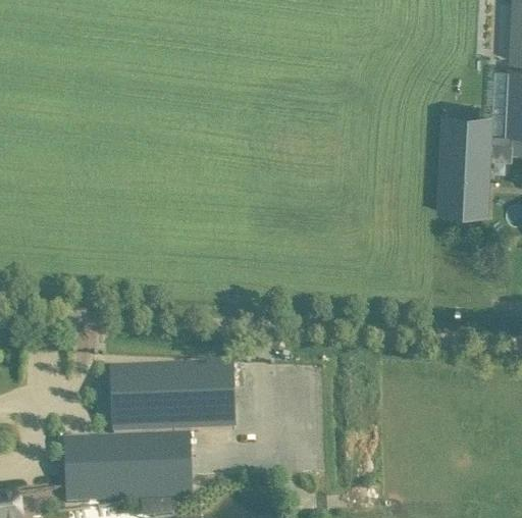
[(521,57),(521,0),(512,0),(510,57),(521,57)]
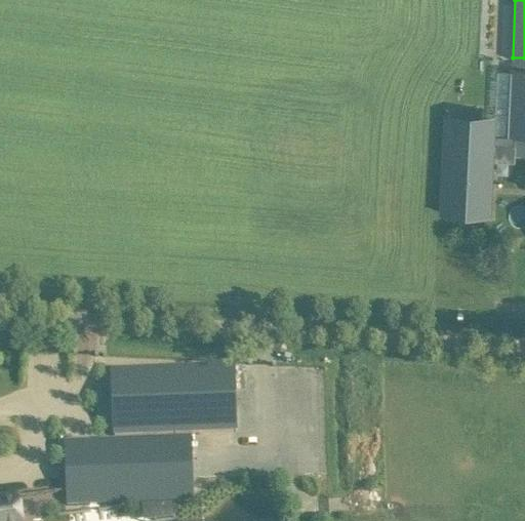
[(515,150),(524,150),(524,64),(513,64),(510,131),(516,131),(516,139),(515,150)]
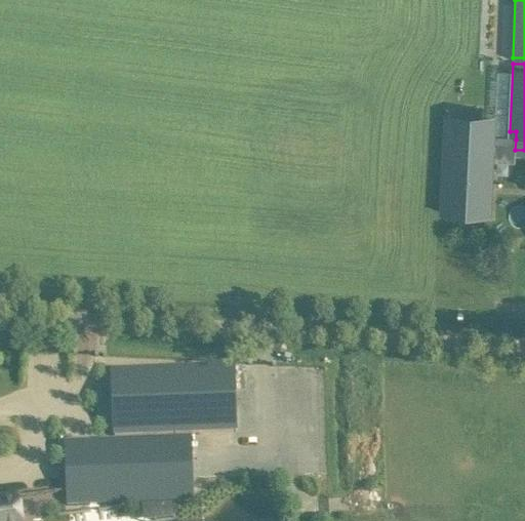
[(444,125),(440,207),(489,209),(492,138),(516,139),(516,131),(510,131),(492,130),(493,128),(444,125)]
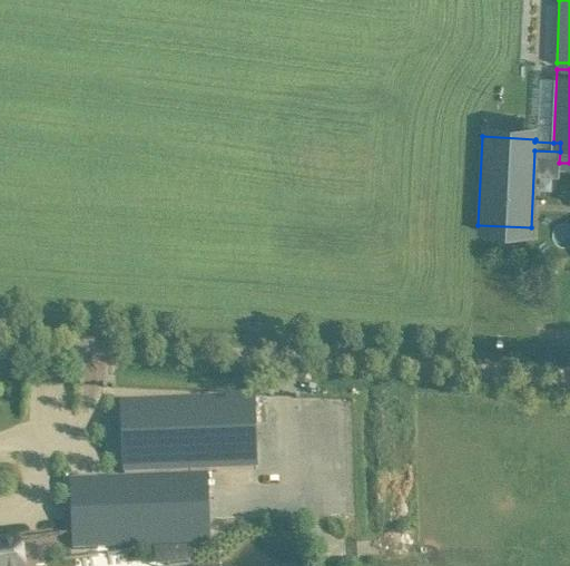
[(254,390),(119,396),(121,466),(257,461),(254,390)]
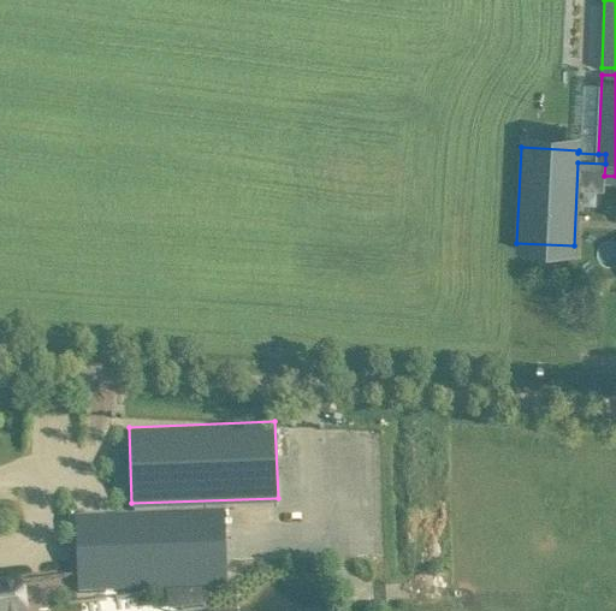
[(78,588),(80,598),(98,597),(96,587),(227,582),(225,508),(75,514),(78,588)]
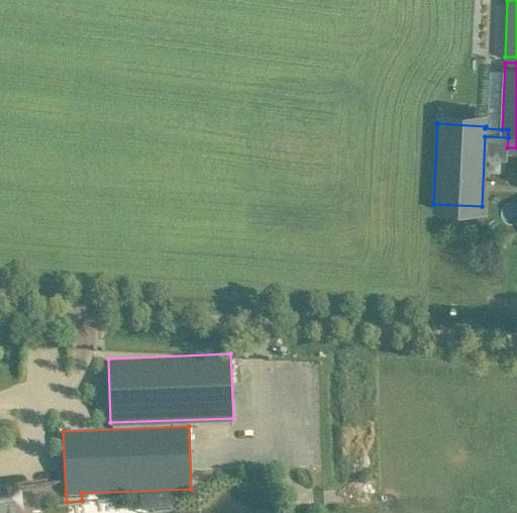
[(0,512),(20,512),(17,484),(0,486),(0,512)]
